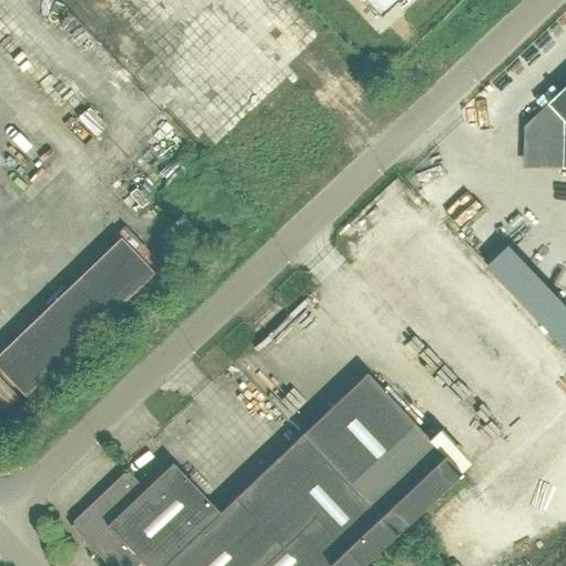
[(367,0),(383,14),(397,0),(367,0)]
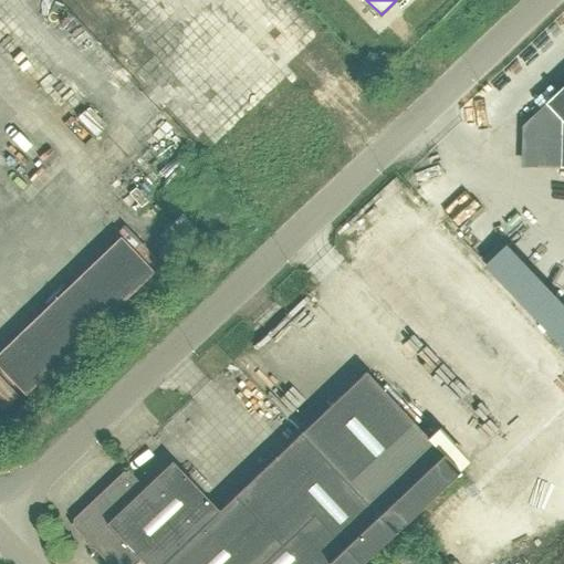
[(373,63),(380,71),(382,72),(394,60),(386,51),(373,63)]
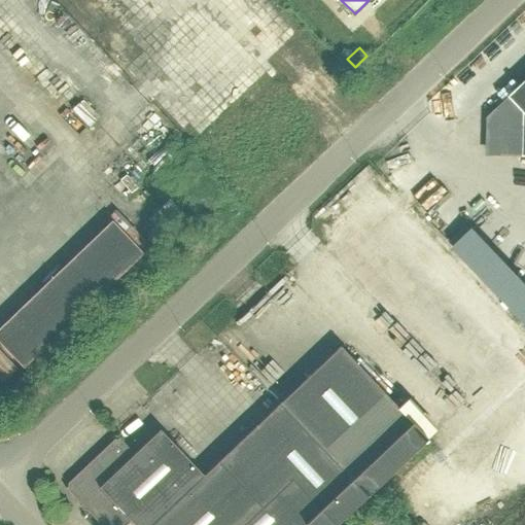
[(524,81),(512,95),(524,108),(524,81)]
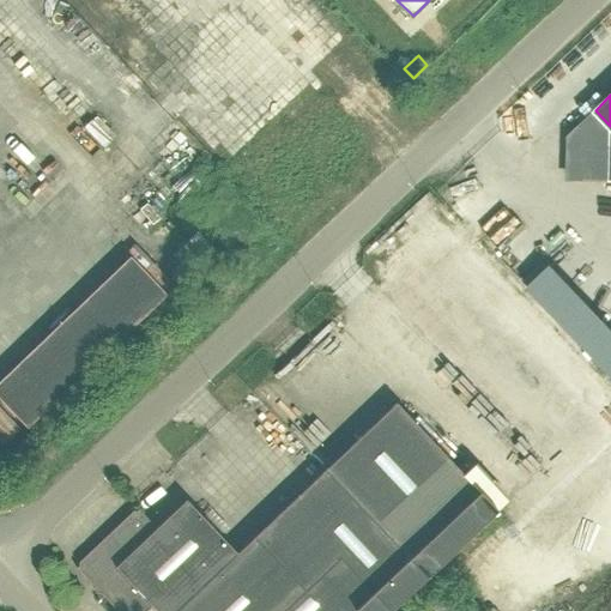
[(0,206),(0,207),(20,189),(12,180),(0,189),(0,206)]
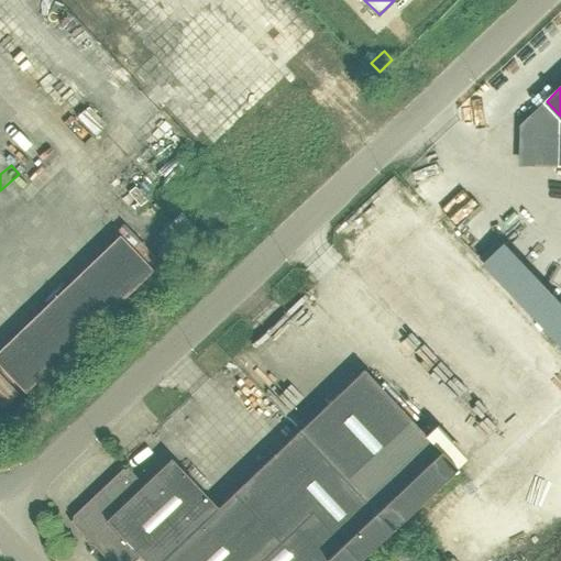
[(174,201),(152,222),(164,234),(186,213),(174,201)]
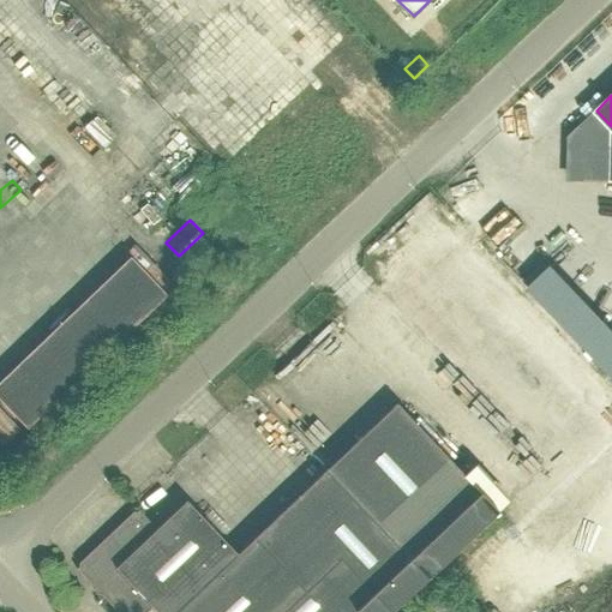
[(141,247),(149,240),(131,221),(124,228),(141,247)]
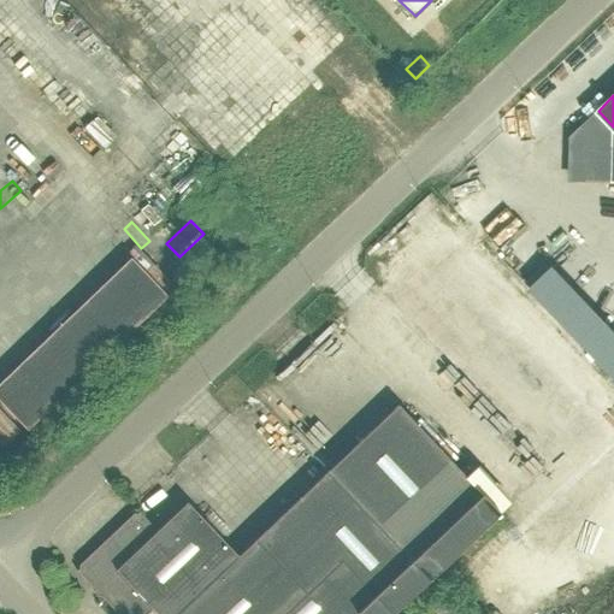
[(0,397),(29,429),(169,295),(133,257),(0,382),(0,397)]
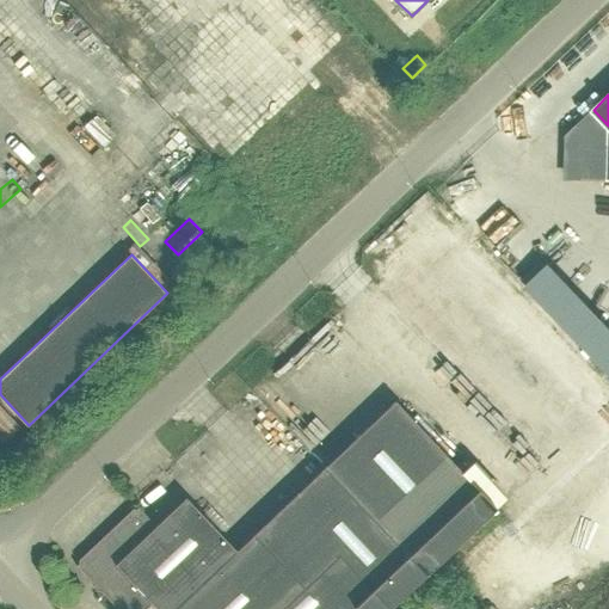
[(157,608),(391,608),(428,574),(497,508),(397,401),(238,552),(188,498),(158,526),(140,508),(139,509),(135,508),(81,559),(81,563),(78,565),(118,608),(145,608),(152,603),(157,608)]
